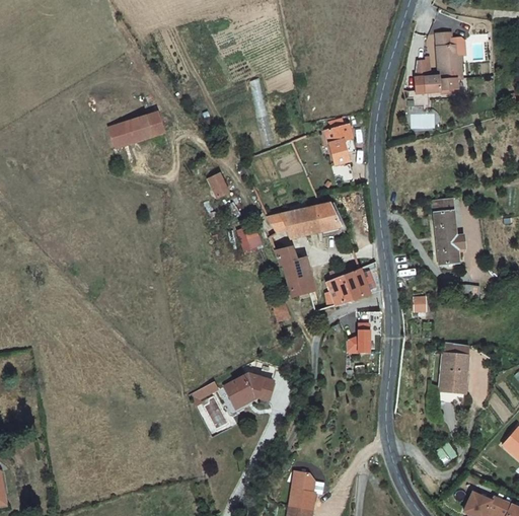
[(450,59),(435,60),(437,101),(423,102),(423,98),(425,98),(425,90),(425,86),(416,87),(415,98),(414,98),(415,118),(423,118),(438,117),(438,116),(455,115),(455,104),(460,104),(459,81),(456,82),(455,71),(450,71),(450,65),(450,59)]
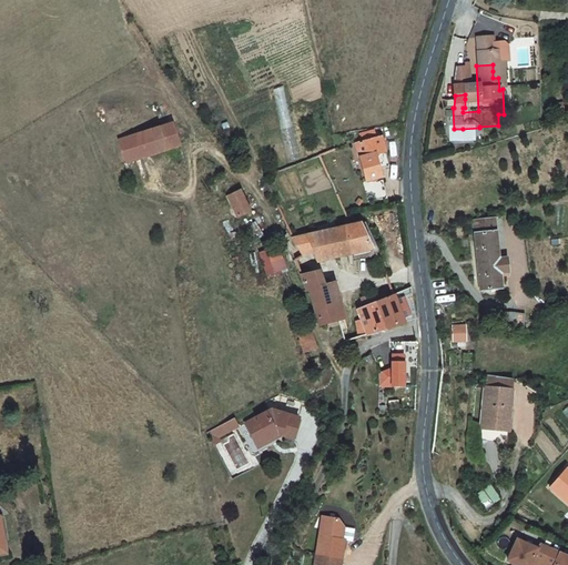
[(504,70),(493,71),(493,78),(498,78),(499,90),(503,89),(507,89),(507,73),(504,70)]
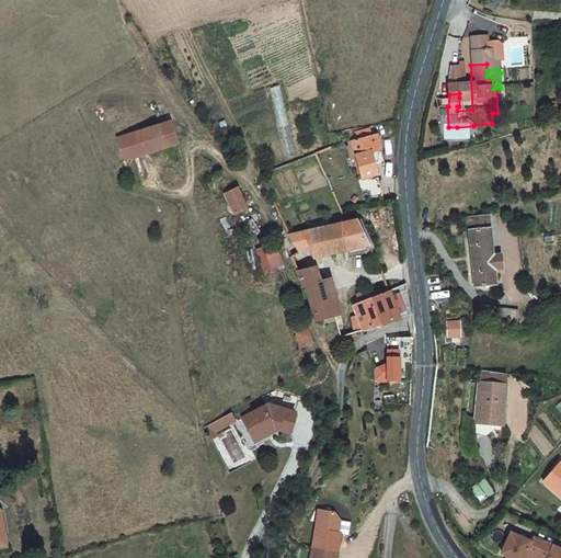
[(171,120),(119,136),(126,157),(178,140),(171,120)]
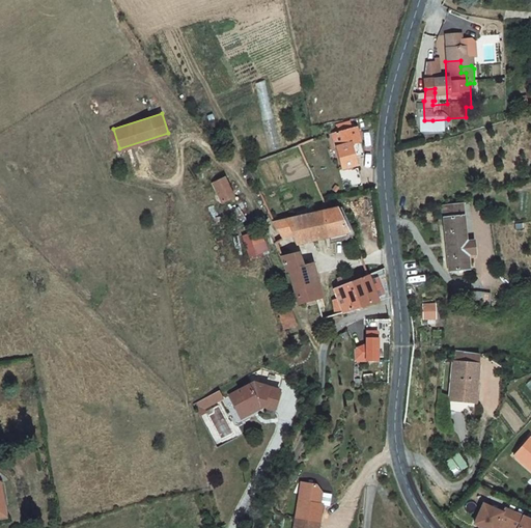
[(359,124),(331,132),(340,166),(359,161),(354,142),(363,140),(359,124)]
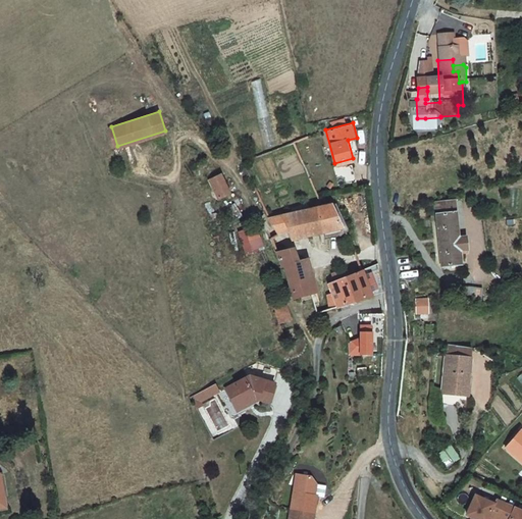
[(357,176),(353,162),(334,166),(337,182),(357,176)]
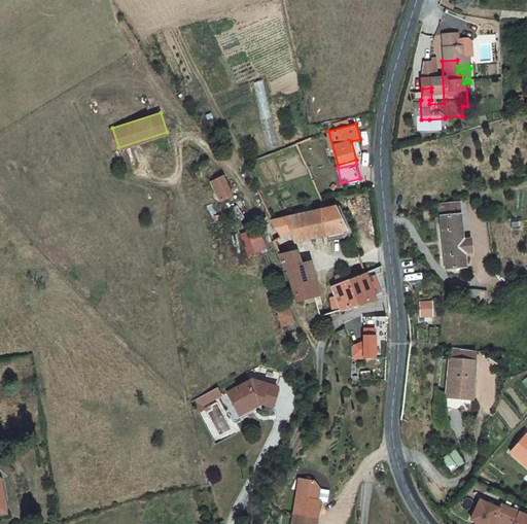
[(224,175),(211,181),(219,199),(233,193),(224,175)]
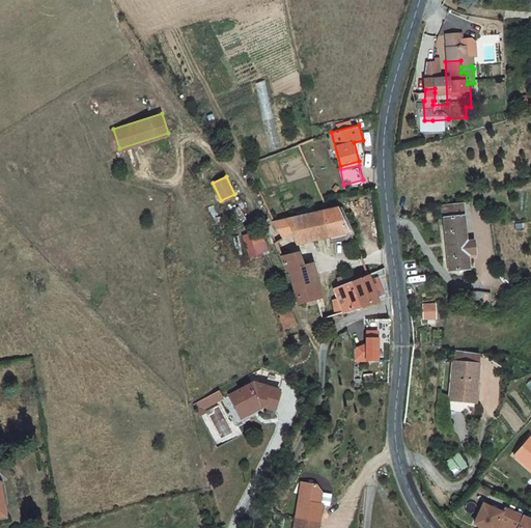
[(340,204),(325,209),(278,221),(284,239),(292,235),(297,245),(348,230),(340,204)]
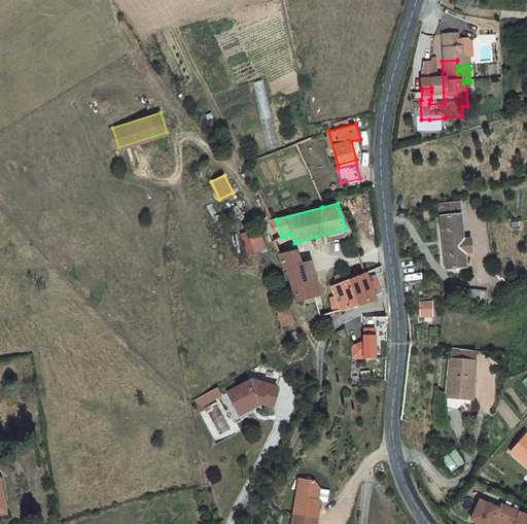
[(258,224),(240,231),(248,255),(267,248),(258,224)]
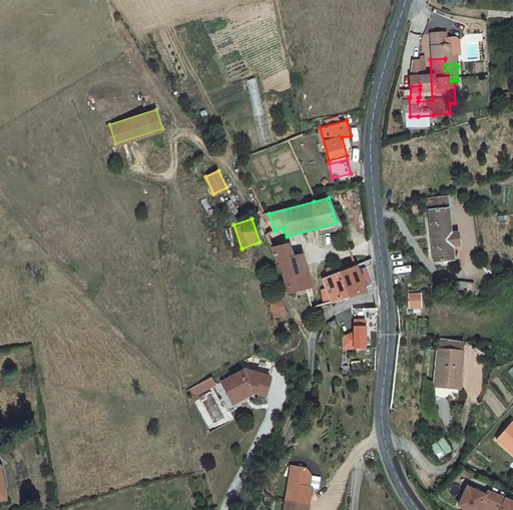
[(436,230),(435,220),(420,221),(424,283),(445,282),(444,269),(451,268),(450,255),(442,256),(440,230),(436,230)]
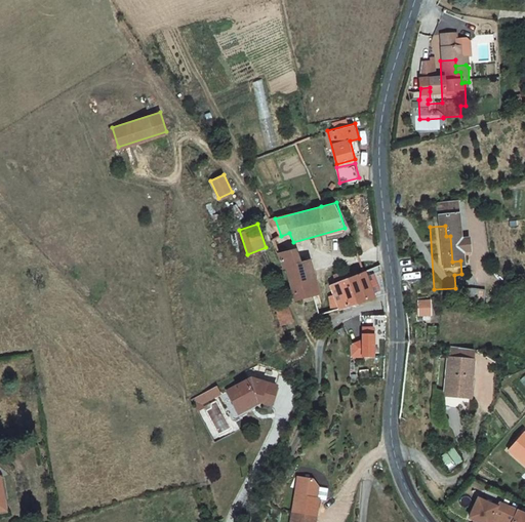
[(285,252),(300,299),(315,294),(320,291),(309,258),(305,259),(301,249),(297,248),(285,252)]
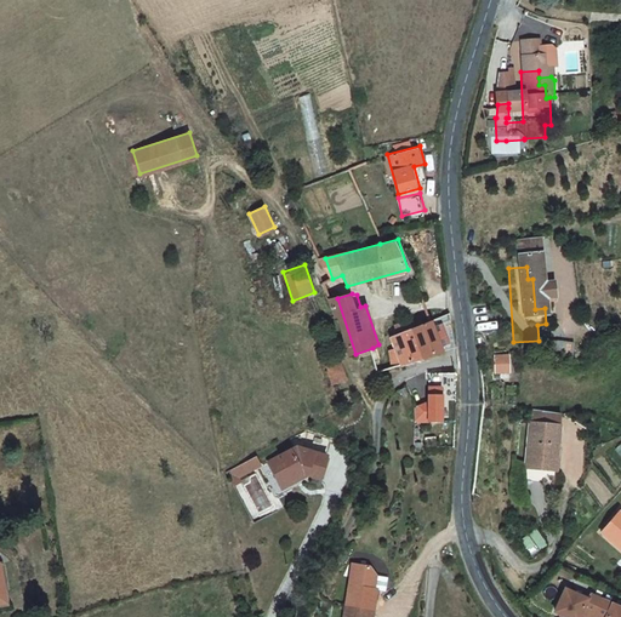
[(403,366),(448,347),(438,316),(391,336),(403,366)]
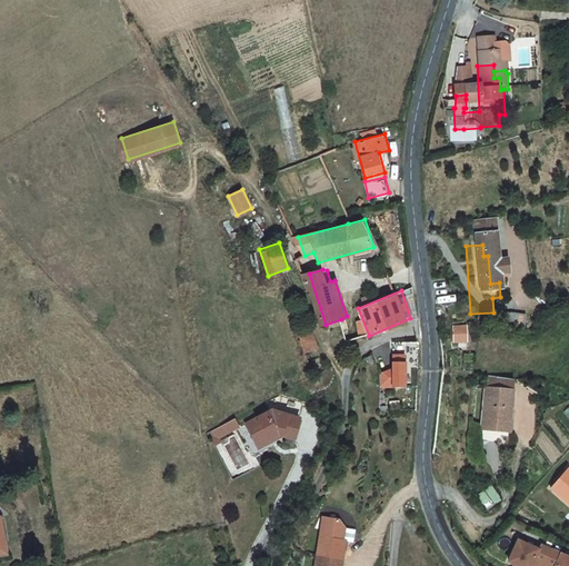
[(468,321),(455,321),(455,340),(468,340),(468,321)]
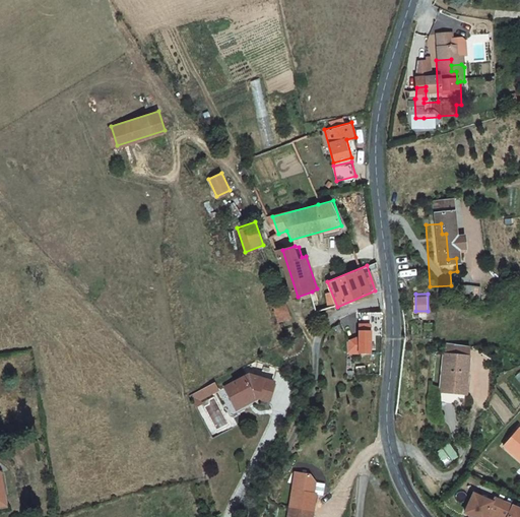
[(287,305),(283,297),(270,301),(275,311),(287,305)]
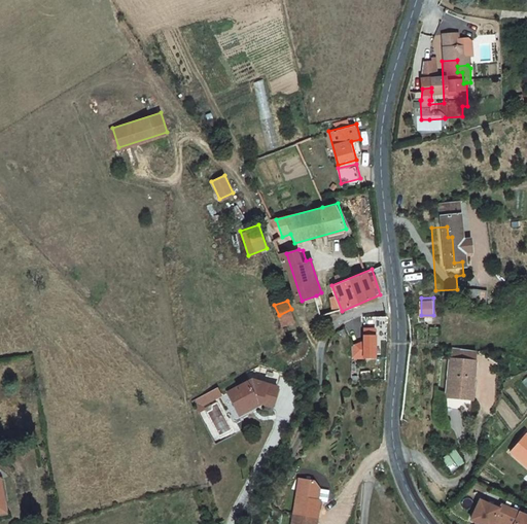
[(481,309),(470,307),(470,321),(479,322),(481,309)]
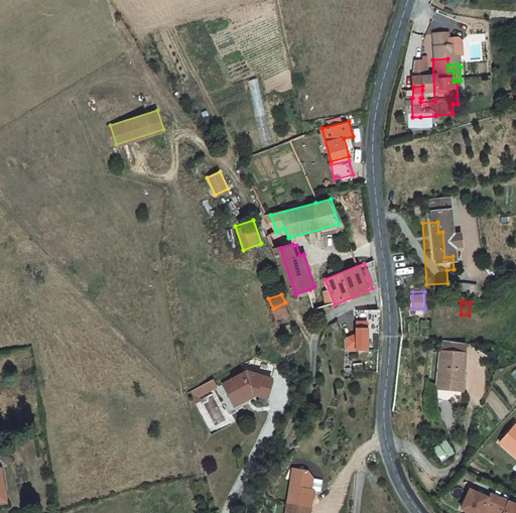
[(289,311),(285,302),(273,308),(276,316),(289,311)]
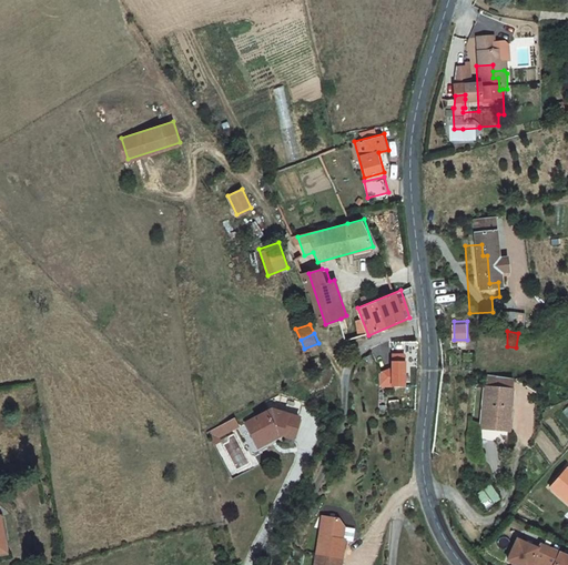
[(416,340),(403,341),(404,361),(417,361),(416,340)]
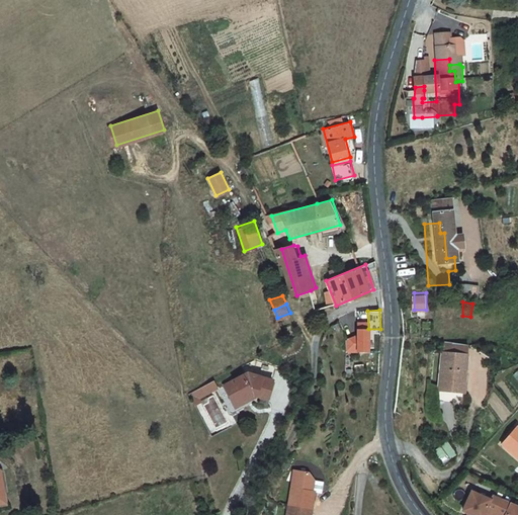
[(435,361),(432,411),(456,412),(458,365),(435,361)]
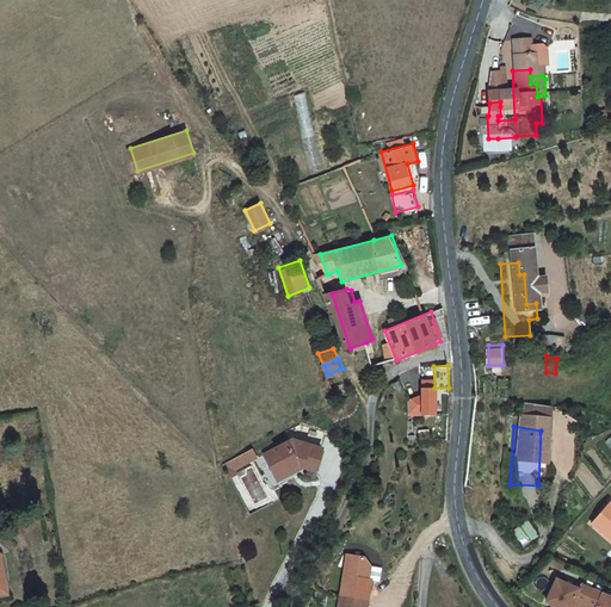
[(292,440),(267,451),(276,470),(289,464),(290,466),(301,463),(306,465),(314,468),(320,450),(292,440)]
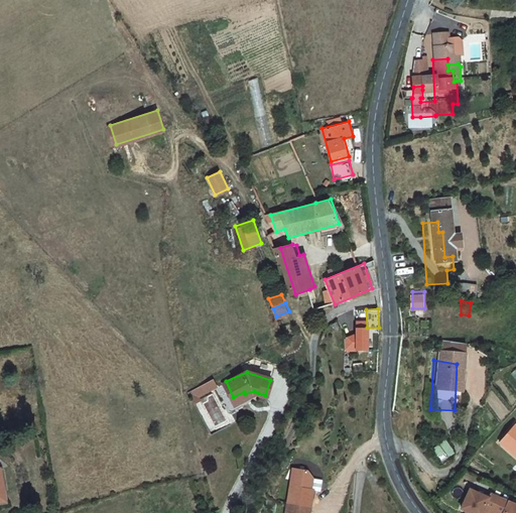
[(217,375),(212,378),(216,385),(221,383),(217,375)]
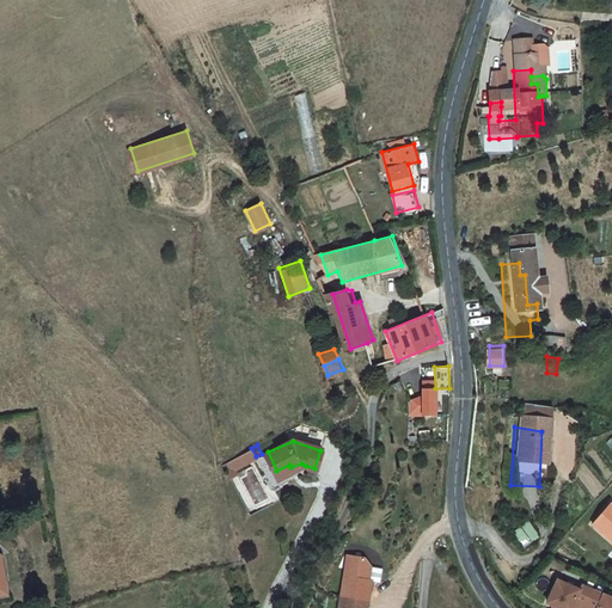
[(251,448),(234,455),(238,465),(256,456),(251,448)]
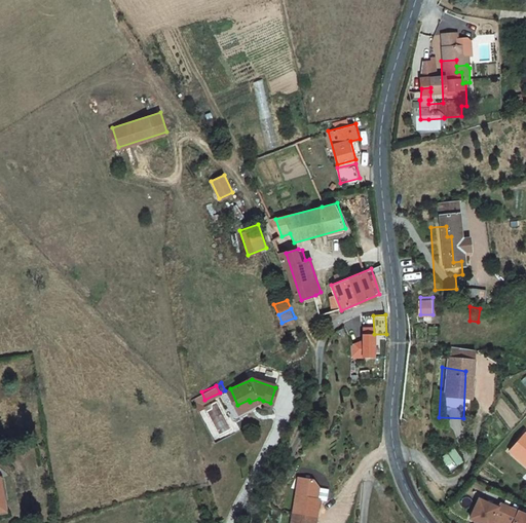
[(201,391),(195,395),(200,406),(207,404),(204,400),(201,391)]
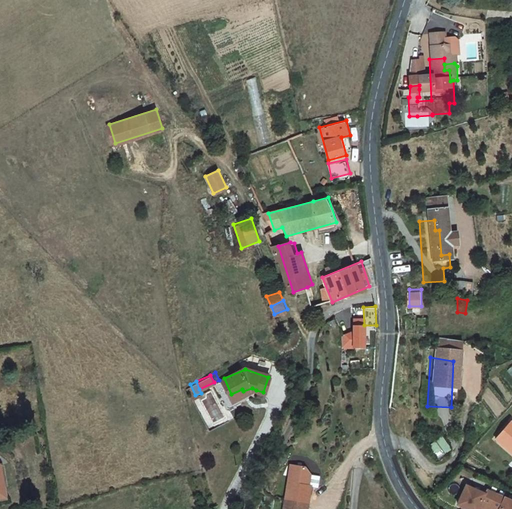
[(242,389),(231,394),(234,400),(256,390),(252,388),(243,391),(242,389)]
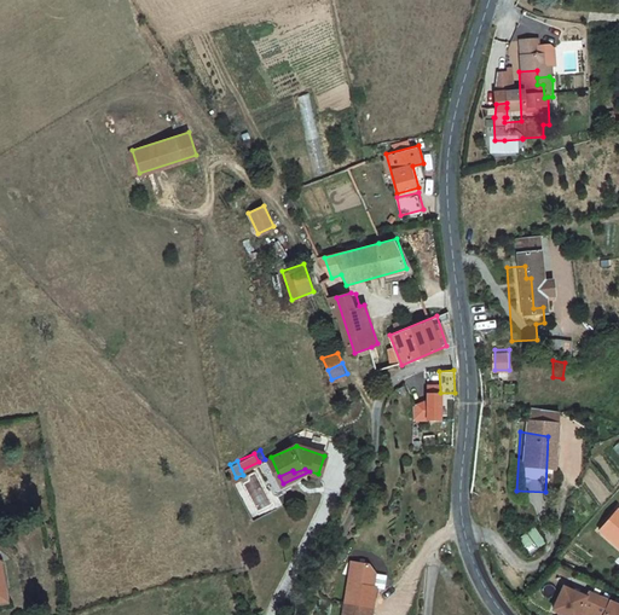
[(586,555),(618,582),(618,546),(605,534),(586,555)]
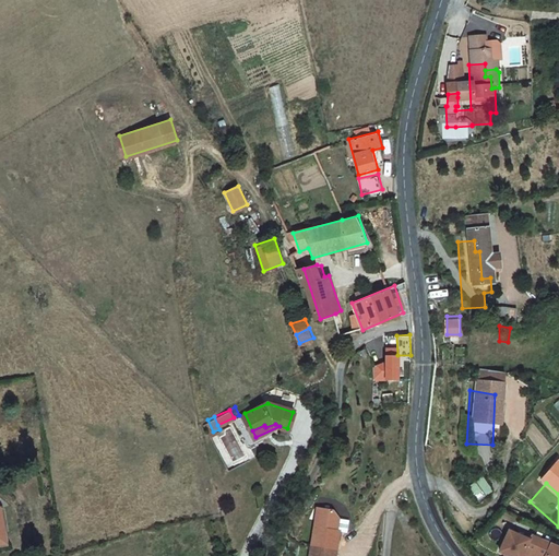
[(317,517),(310,555),(335,555),(340,529),(340,528),(337,528),(340,516),(333,508),(322,506),(321,517),(317,517)]
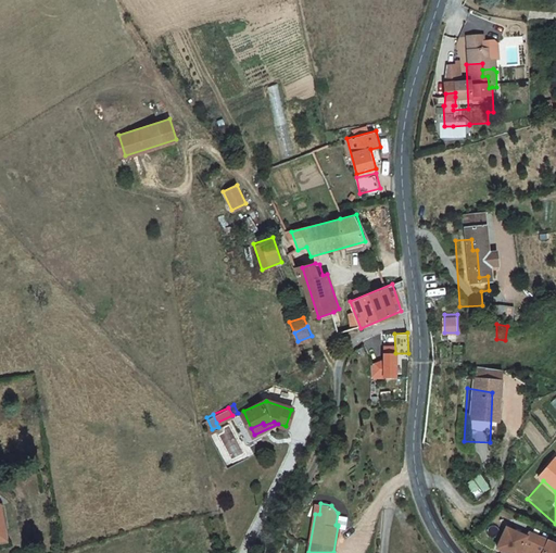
[(348,514),(338,513),(336,525),(338,525),(338,526),(345,526),(348,514)]
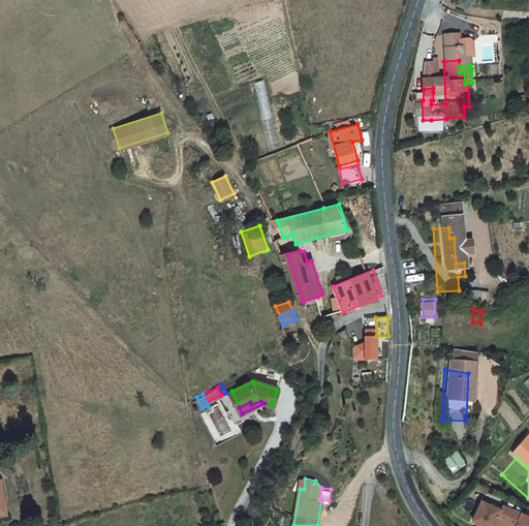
[(505,508),(487,499),(478,519),(493,525),(498,525),(499,524),(503,525),(509,525),(518,509),(507,504),(505,508)]
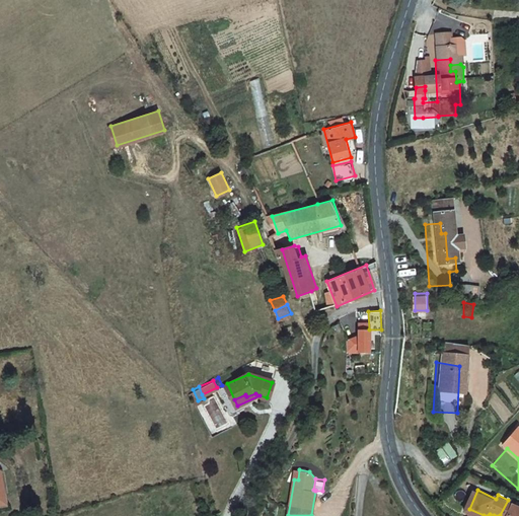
[(518,515),(518,504),(508,500),(500,515),(518,515)]
